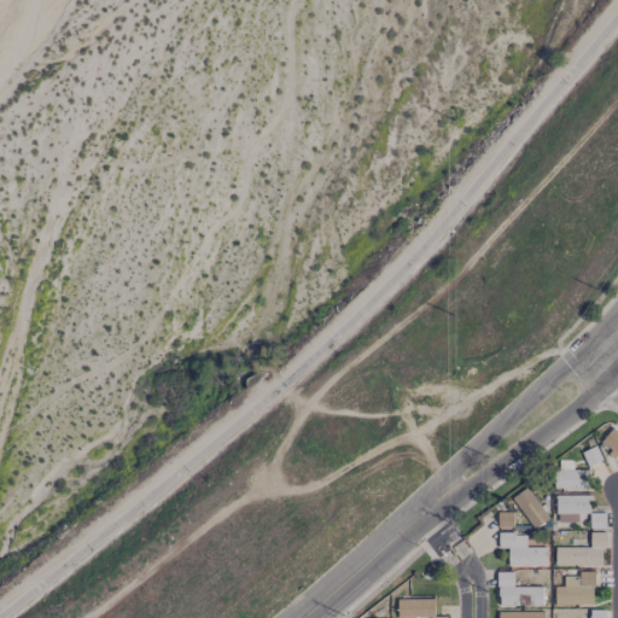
[(600,442),(617,456),(617,432),(612,427),(600,442)]
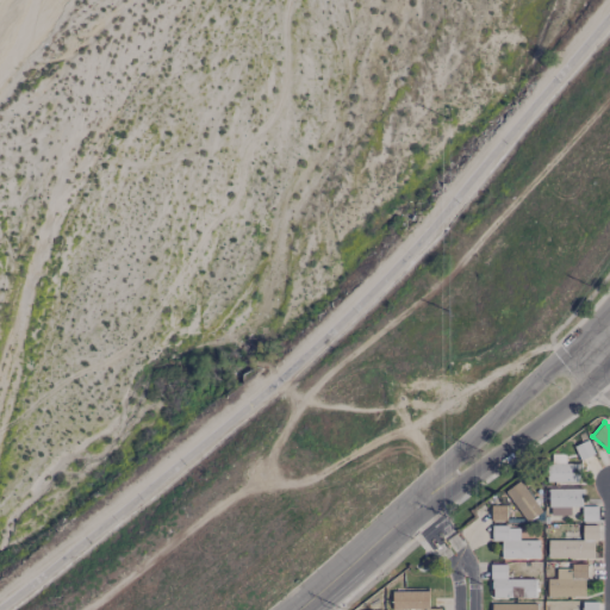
[(593,454),(587,440),(573,447),(579,460),(593,454)]
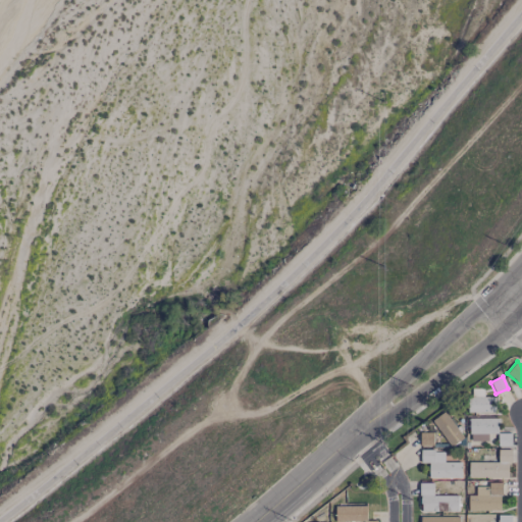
[(467,396),(467,411),(498,411),(497,397),(483,397),(483,388),(471,388),(471,396),(467,396)]
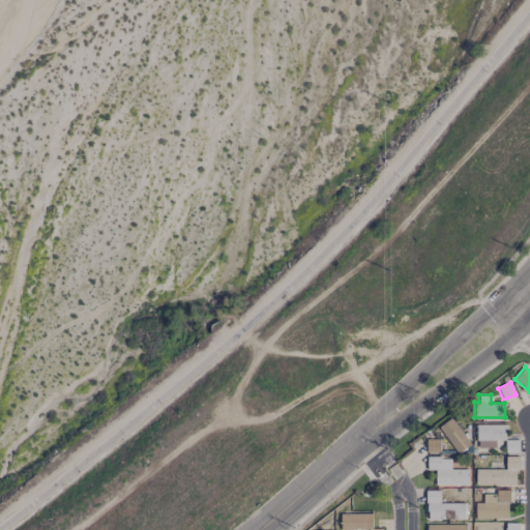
[(437,428),(457,453),(470,444),(450,417),(437,428)]
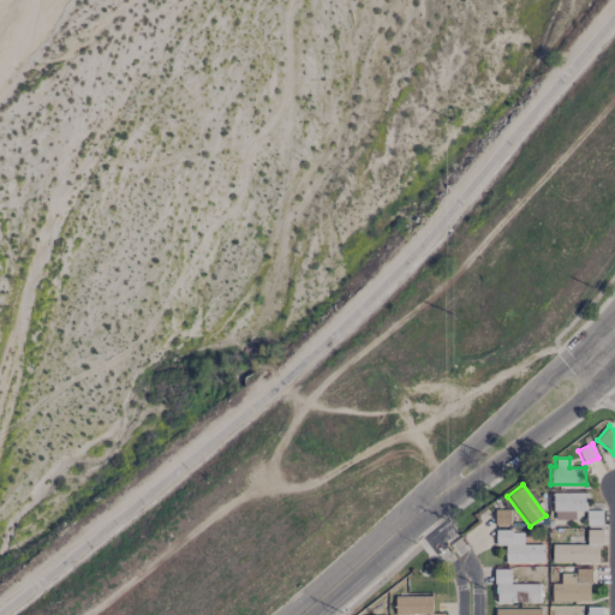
[(553,490),(553,509),(586,509),(586,524),(602,524),(602,509),(587,509),(587,490),(553,490)]
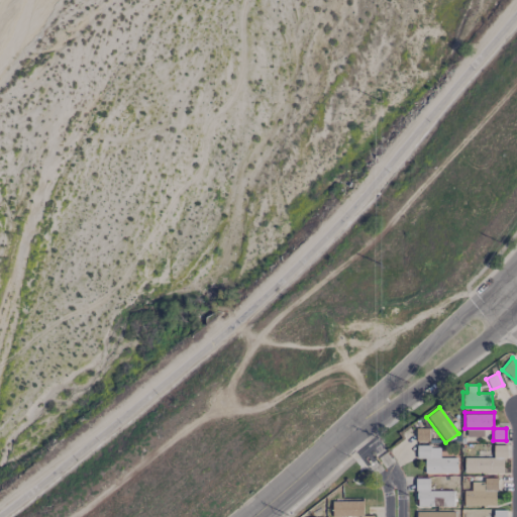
[(429,428),(416,428),(416,441),(429,441),(429,428)]
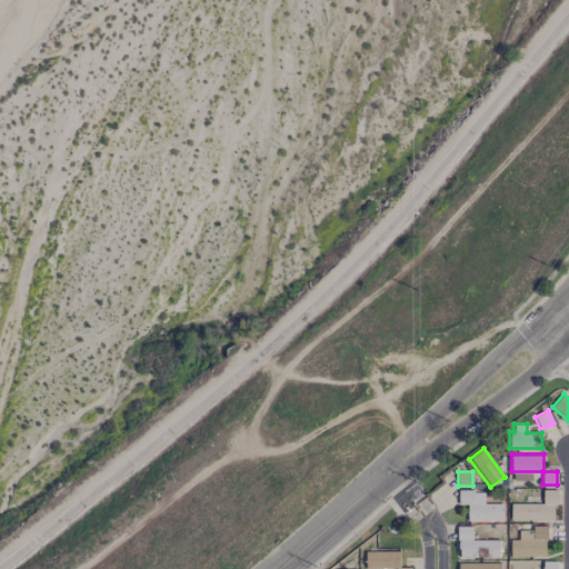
[(511,503),(511,520),(555,520),(555,503),(557,503),(557,489),(543,489),(543,503),(511,503)]
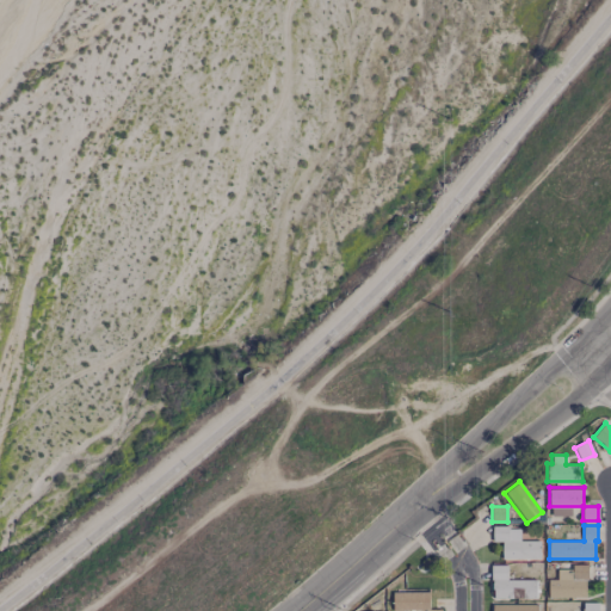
[(492,526),(492,541),(500,541),(500,559),(541,559),(541,539),(507,539),(507,526),(492,526)]
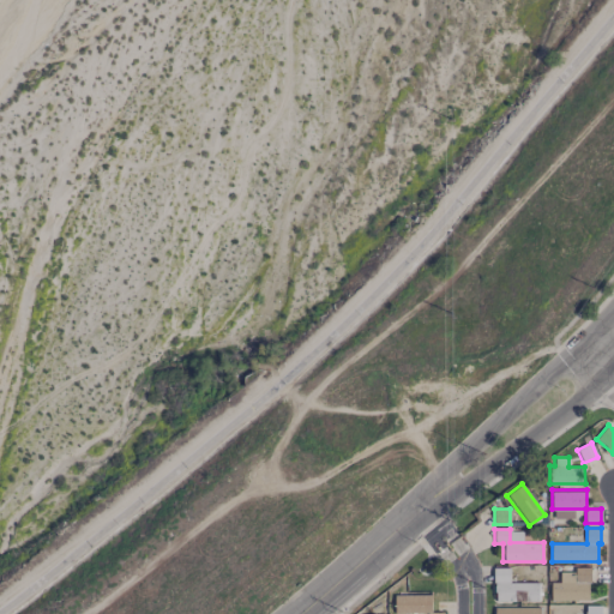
[(493,567),(493,601),(540,600),(540,582),(510,582),(509,567),(493,567)]
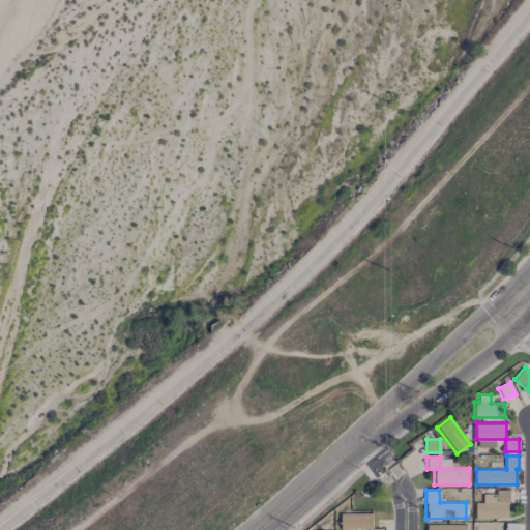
[(475,502),(475,518),(508,518),(507,503),(510,503),(509,490),(496,491),(496,502),(475,502)]
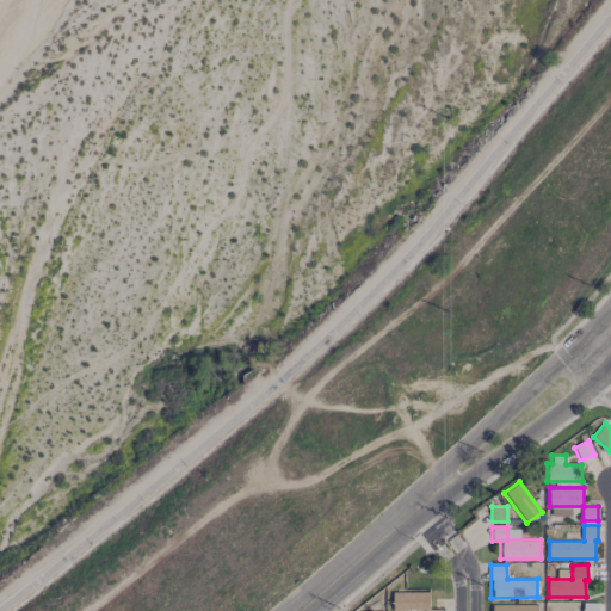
[(392,592),(393,610),(401,610),(440,610),(442,610),(429,610),(429,592),(392,592)]
